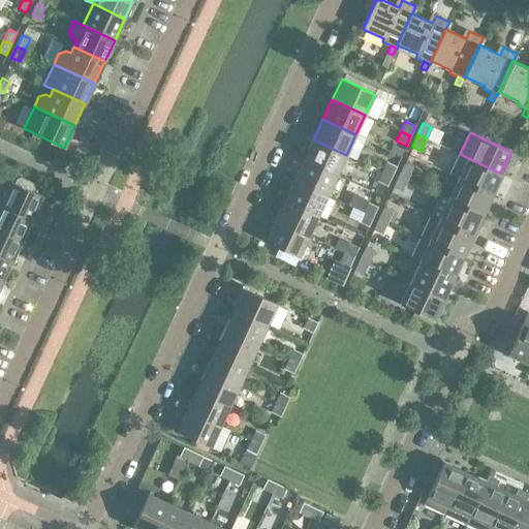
[(337,176),(346,155),(313,139),(304,160),(337,176)]
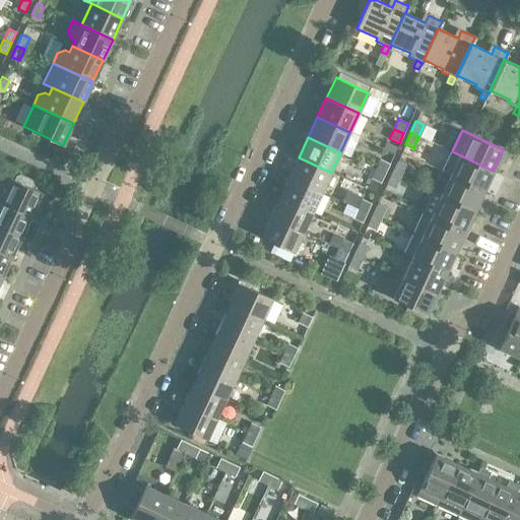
[(483,191),(493,171),(452,151),(443,173),(450,176),(483,191)]
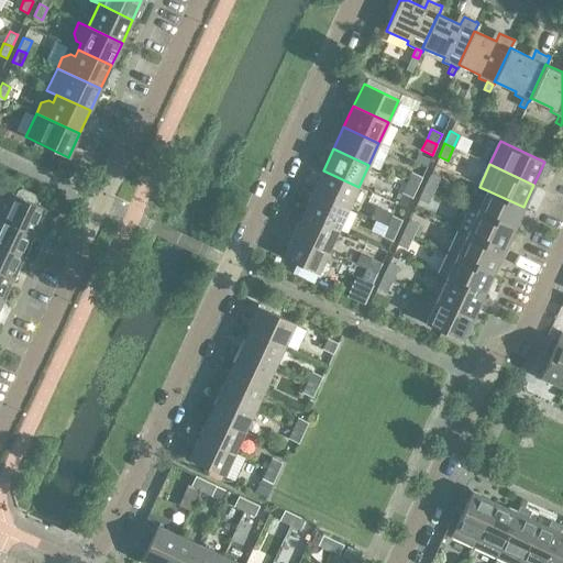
[(348,208),(359,187),(323,170),(313,191),(348,208)]
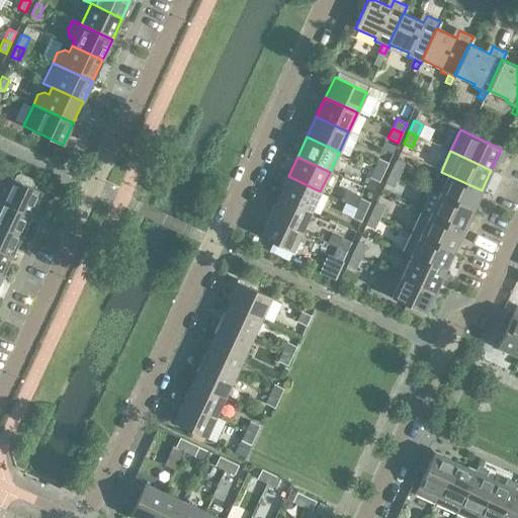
[(378,159),(374,168),(383,172),(387,163),(378,159)]
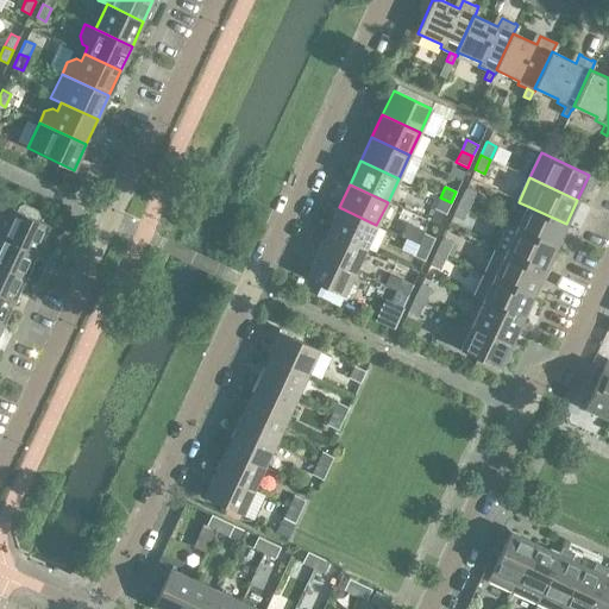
[(465,188),(459,202),(469,206),(475,193),(465,188)]
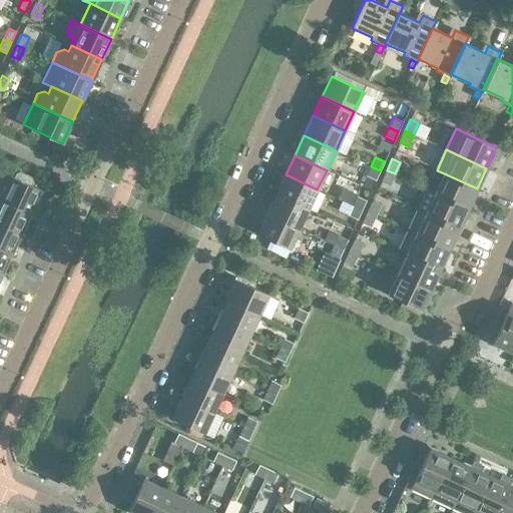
[(376,180),(380,170),(371,166),(366,176),(376,180)]
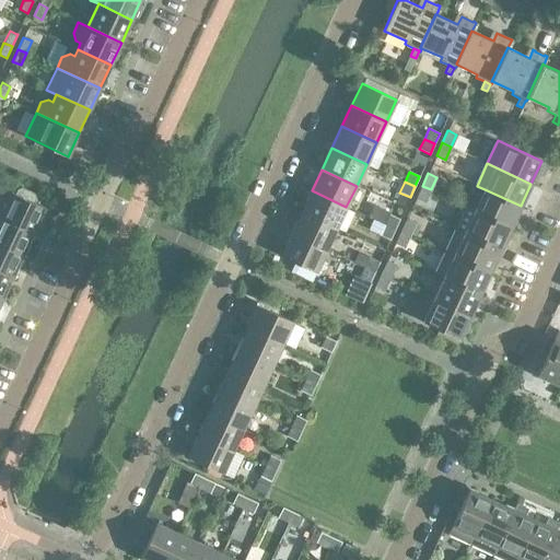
[(426,202),(431,189),(422,186),(416,198),(426,202)]
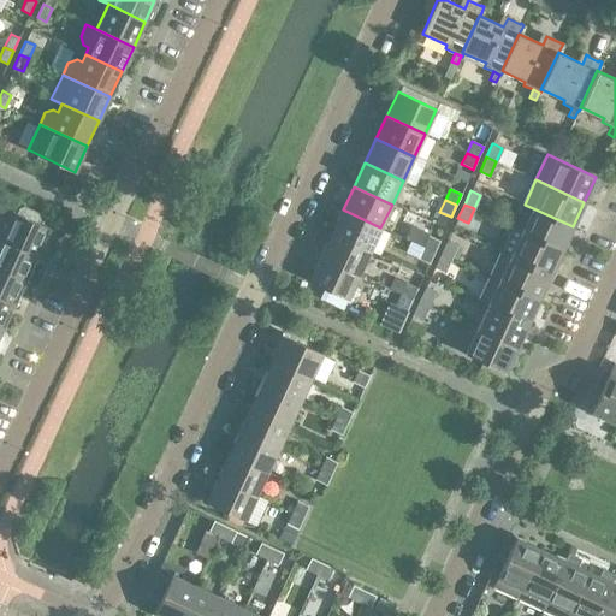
[(562,249),(573,226),(533,208),(522,231),(562,249)]
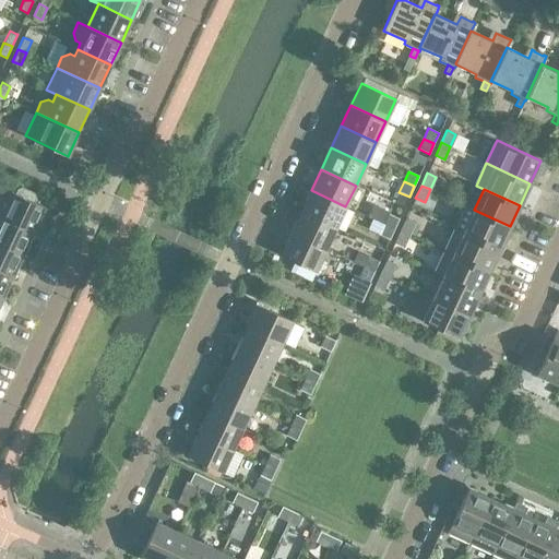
[(335,228),(345,206),(311,190),(301,212),(335,228)]
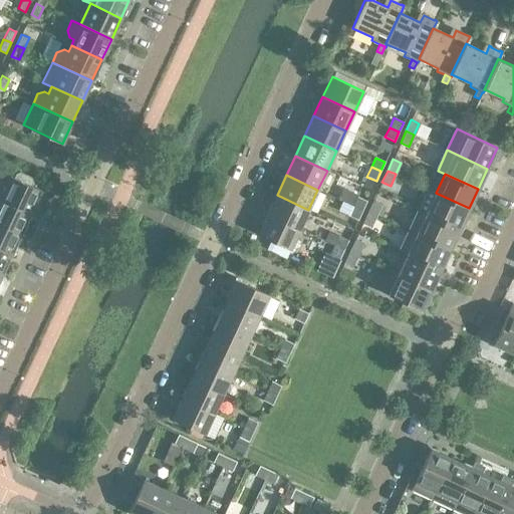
[(0,182),(0,197),(30,212),(41,190),(10,176),(7,183),(3,181),(0,182)]
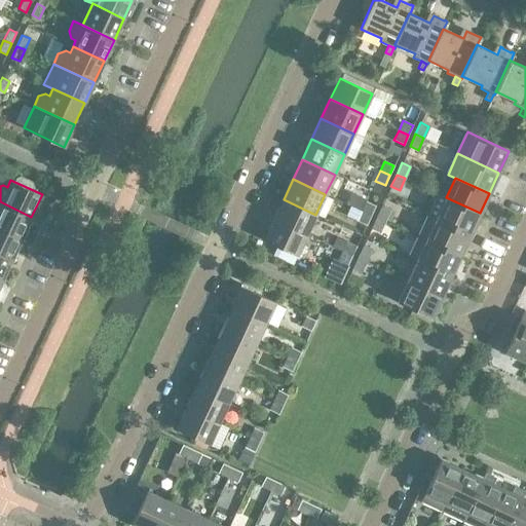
[(470,234),(480,213),(446,197),(439,193),(428,215),(437,218),(436,219),(470,234)]
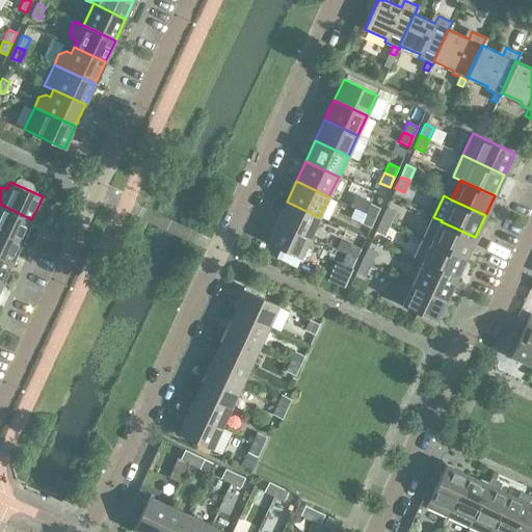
[(310,237),(319,217),(287,202),(276,222),(310,237)]
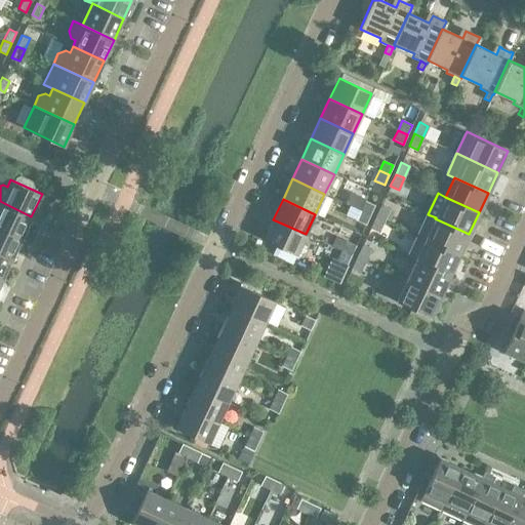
[(0,227),(22,238),(31,216),(0,201),(0,227)]
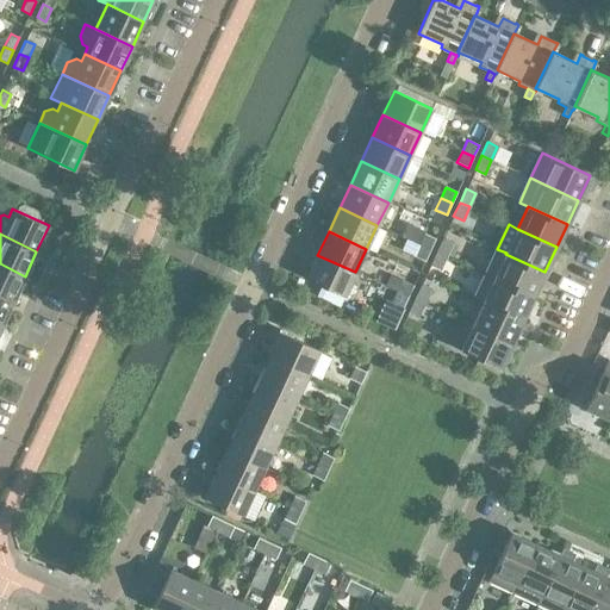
[(424,234),(418,244),(430,250),(435,238),(424,234)]
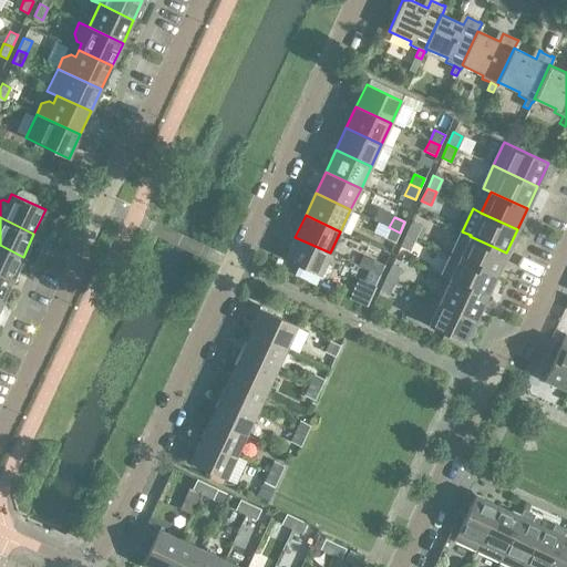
[(421,225),(412,222),(412,220),(405,234),(415,238),(421,225)]
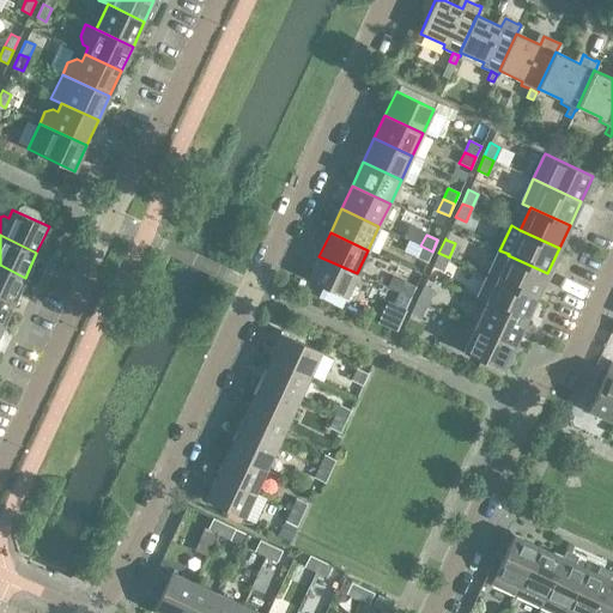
[(426,262),(432,252),(420,246),(416,258),(426,262)]
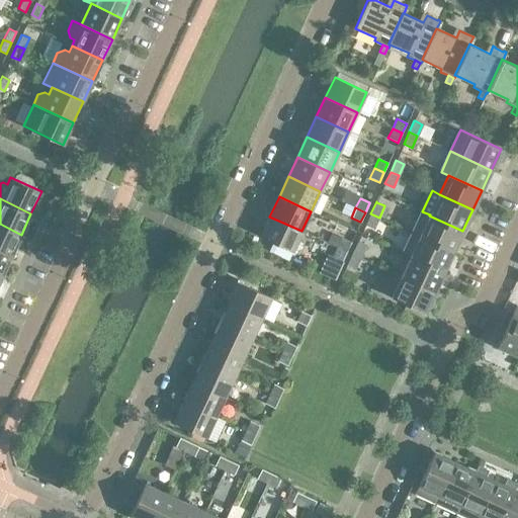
[(453,252),(462,231),(429,216),(430,214),(422,211),(412,234),(419,237),(420,236),(453,252)]
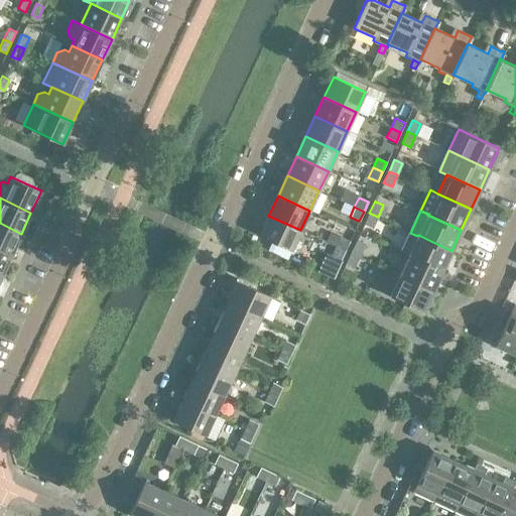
[(372,228),(378,217),(369,213),(364,225),(372,228)]
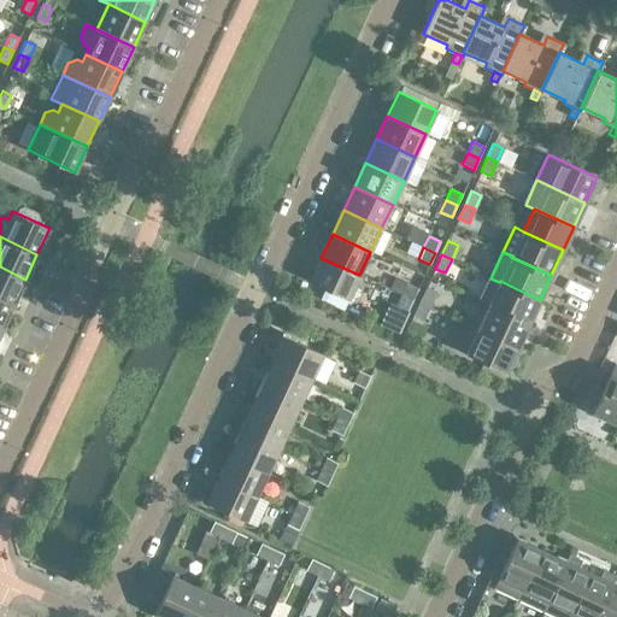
[(348,299),(359,275),(321,258),(310,282),(348,299)]
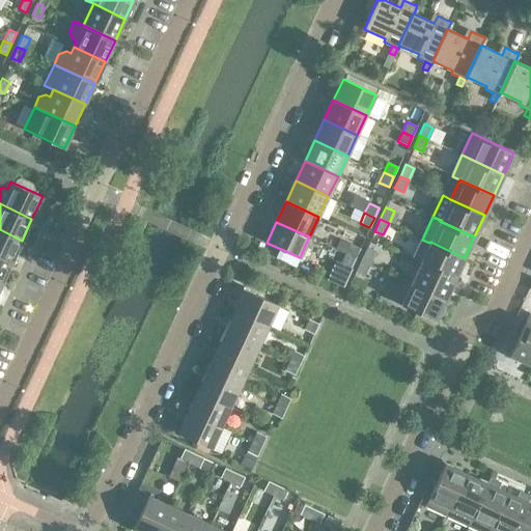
[(0,256),(11,261),(22,241),(0,229),(0,256)]
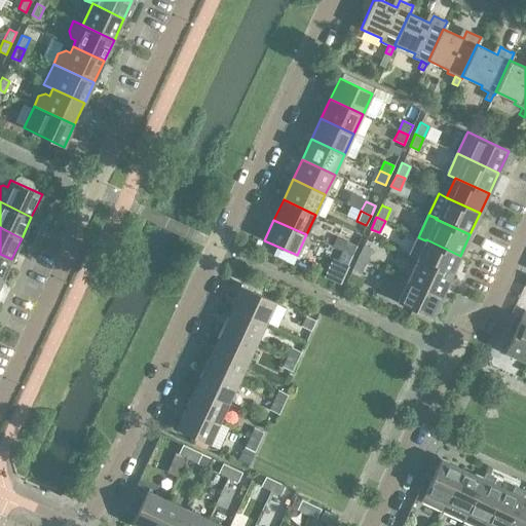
[(451,275),(460,256),(426,239),(425,240),(418,237),(409,257),(417,260),(451,275)]
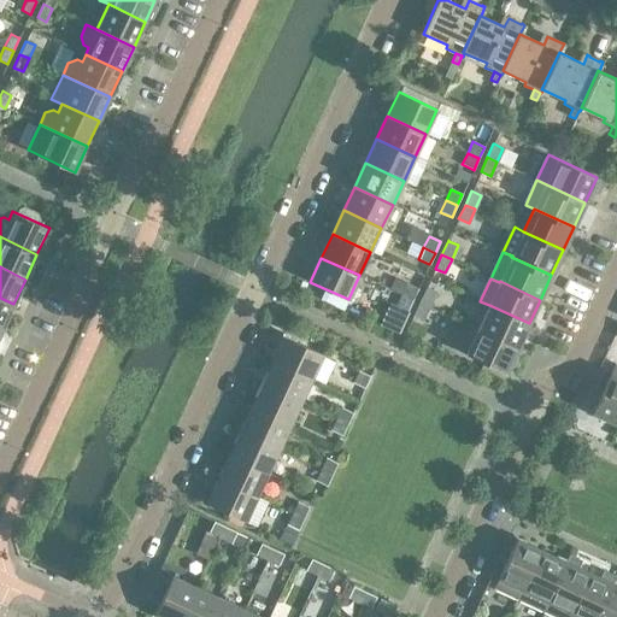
[(407,283),(401,294),(412,300),(418,288),(407,283)]
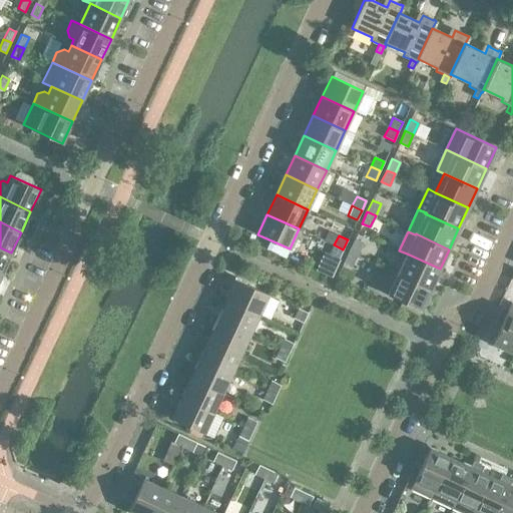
[(355,239),(349,250),(357,254),(363,242),(355,239)]
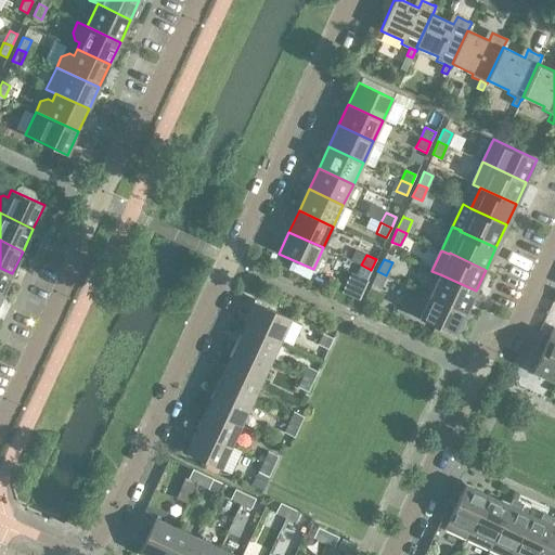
[(366,280),(371,270),(361,265),(357,275),(366,280)]
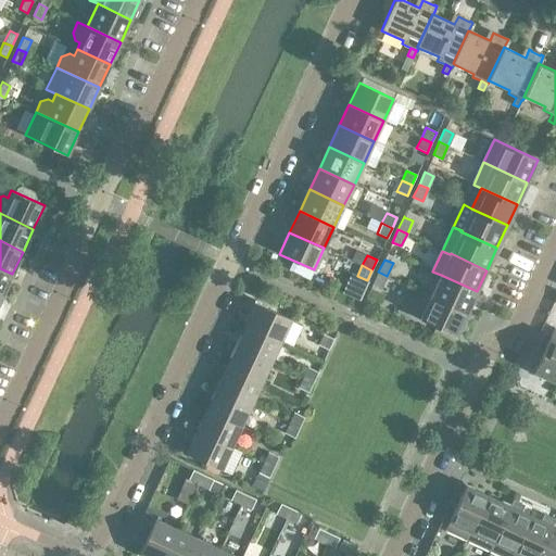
[(0,295),(2,297),(12,274),(0,268),(0,295)]
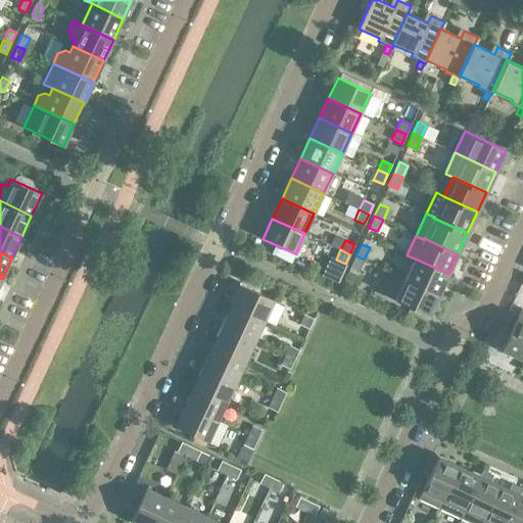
[(359,272),(364,259),(355,255),(350,268),(359,272)]
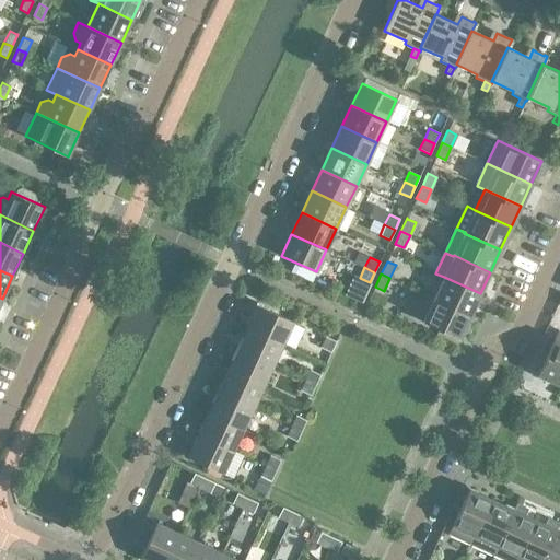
[(469,315),(480,293),(444,277),(434,298),(433,299),(469,315)]
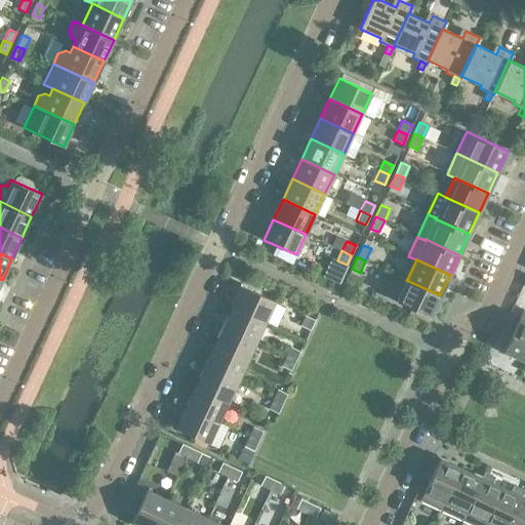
[(431,317),(440,295),(406,280),(407,279),(399,276),(389,297),(431,317)]
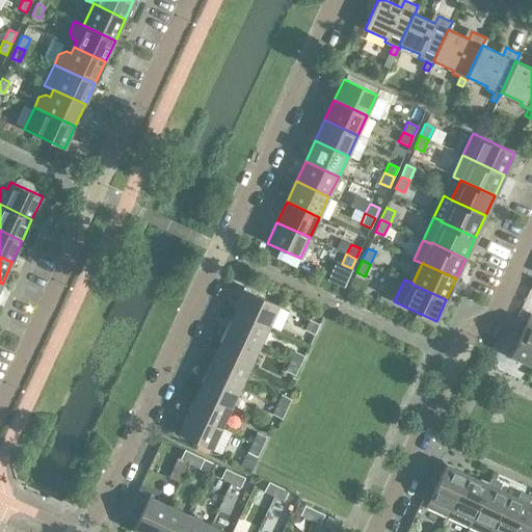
[(245,290),(235,311),(268,326),(278,306),(245,290)]
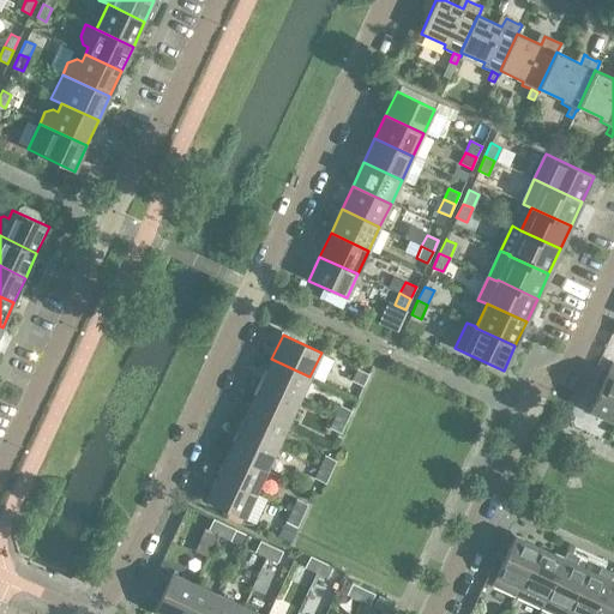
[(299,401),(309,377),(271,359),(260,383),(299,401)]
